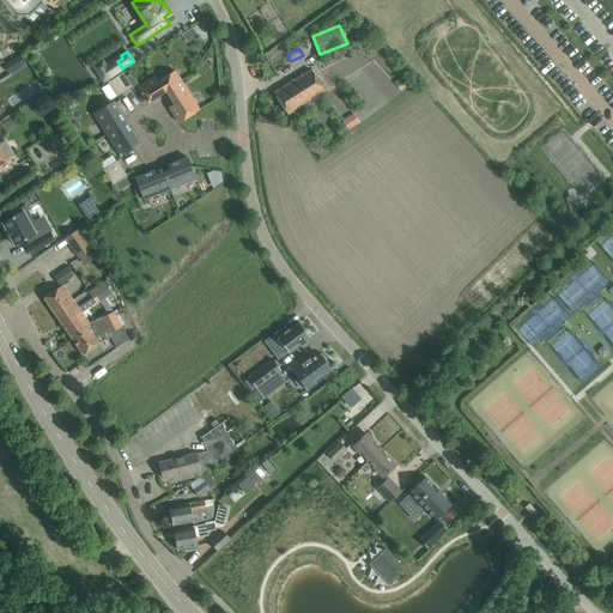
[(102,60),(93,67),(103,82),(113,76),(105,66),(102,60)]
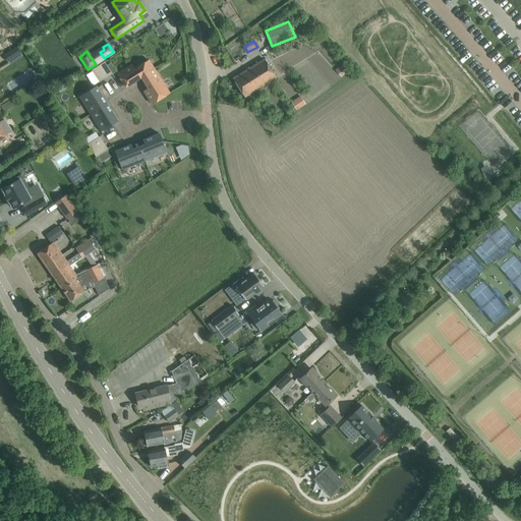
[(277,77),(265,59),(233,78),(244,98),(277,77)]
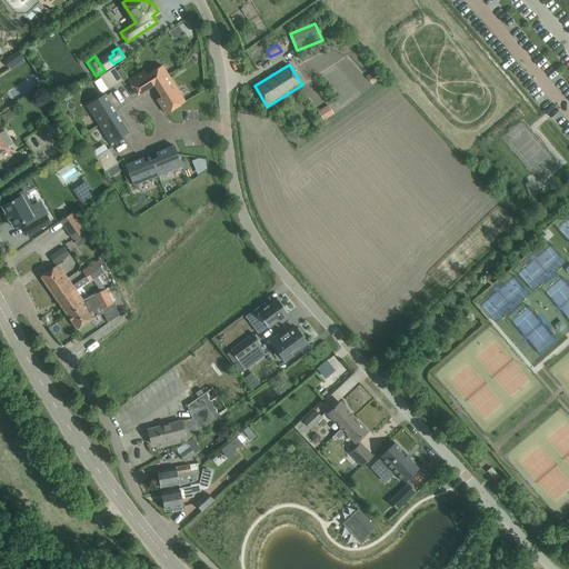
[(145,71),(128,81),(137,96),(153,85),(159,81),(168,76),(162,66),(147,76),(145,71)]
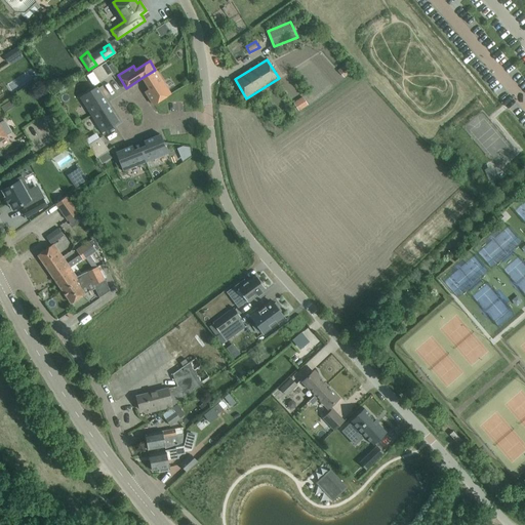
[(98,67),(107,79),(113,75),(106,63),(98,67)]
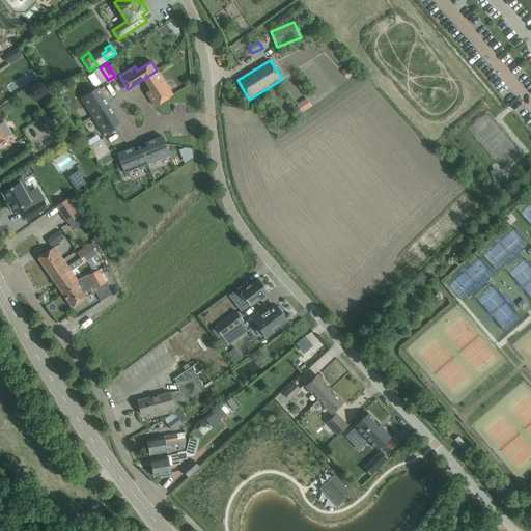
[(100,67),(93,72),(101,84),(108,80),(100,67)]
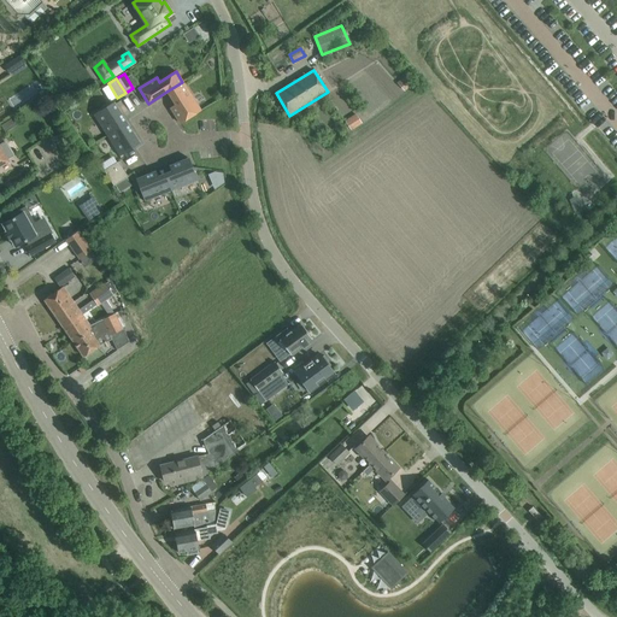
[(175,105),(170,107),(180,123),(200,110),(182,82),(172,88),(166,92),(175,105)]
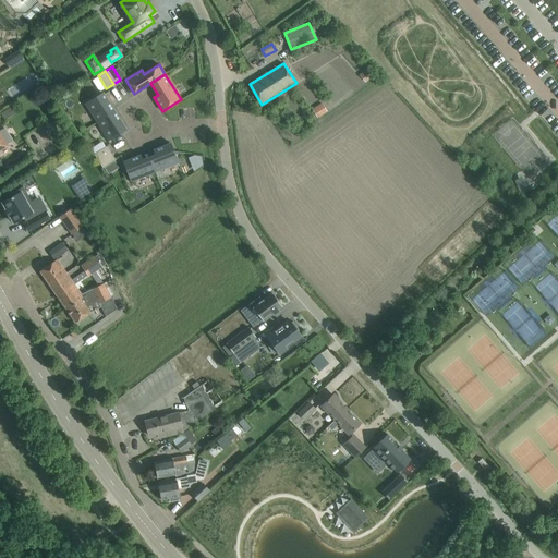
[(96,122),(114,111),(102,93),(85,104),(96,122)]
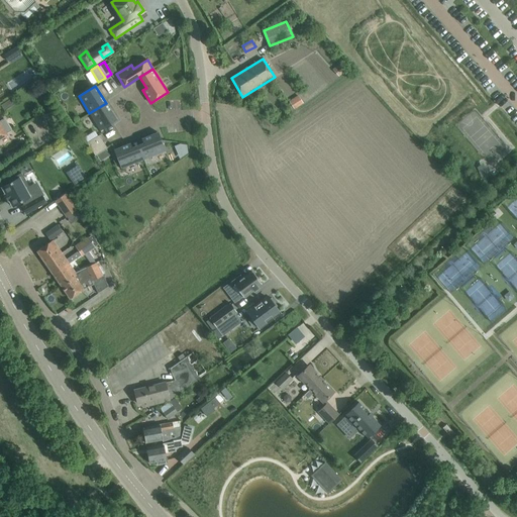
[(301,95),(291,99),(294,108),(304,104),(301,95)]
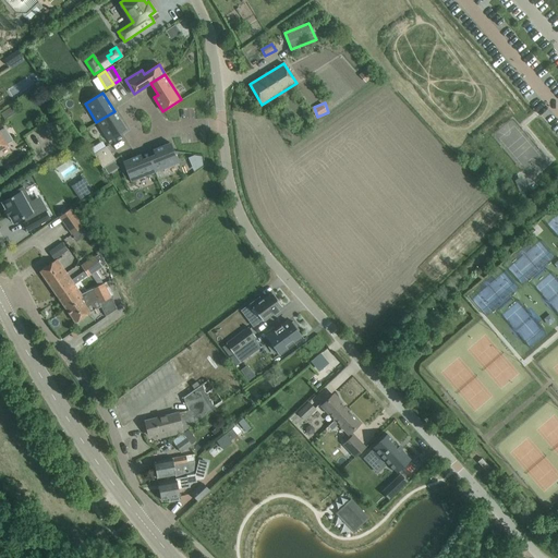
[(96,122),(108,141),(126,130),(114,111),(96,122)]
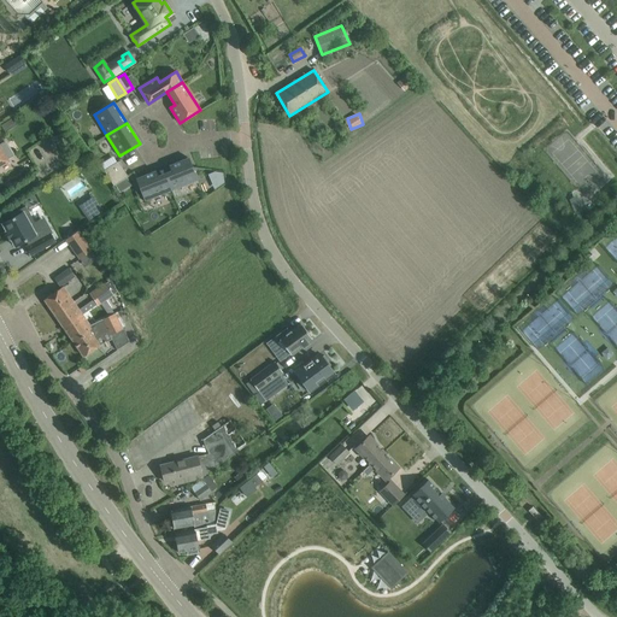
[(0,166),(9,162),(7,159),(13,156),(5,142),(0,145),(0,166)]
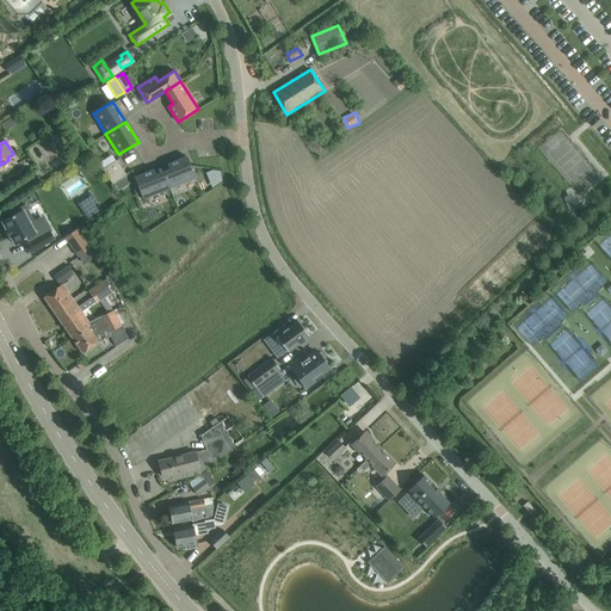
[(170,189),(196,179),(186,156),(168,164),(170,170),(162,172),(165,178),(170,189)]
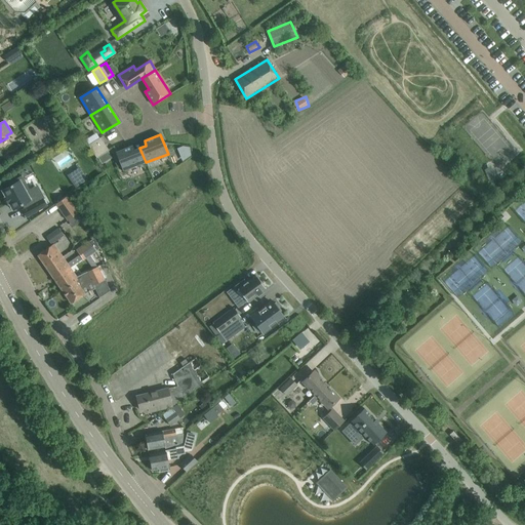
[(88,146),(92,152),(105,144),(101,137),(88,146)]
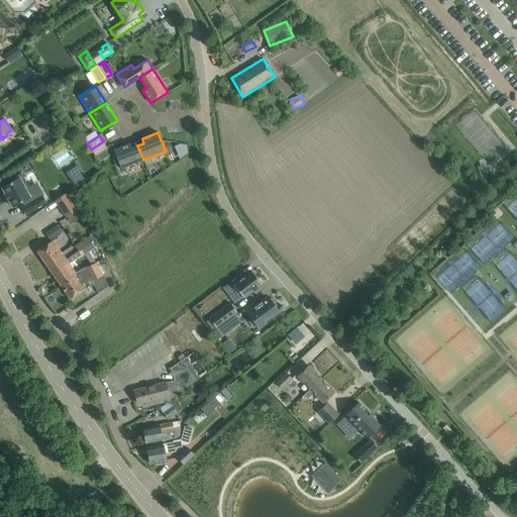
[(103,141),(91,149),(95,156),(107,148),(103,141)]
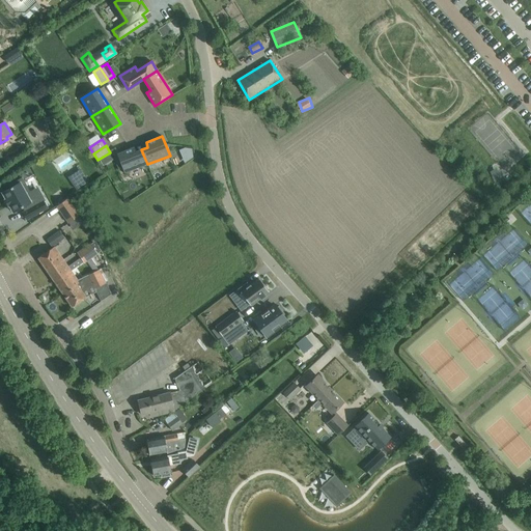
[(134,147),(133,147),(117,154),(124,173),(147,164),(143,155),(141,149),(135,151),(134,147)]
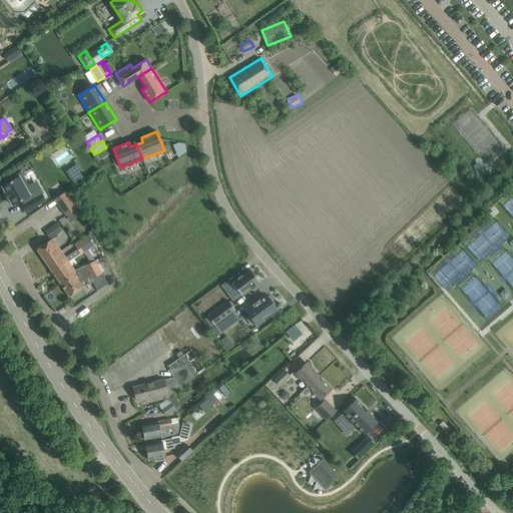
[(5,192),(4,193),(7,199),(9,198),(12,205),(21,200),(23,204),(21,205),(25,212),(45,201),(42,194),(35,197),(21,171),(7,179),(9,182),(2,185),(5,192)]
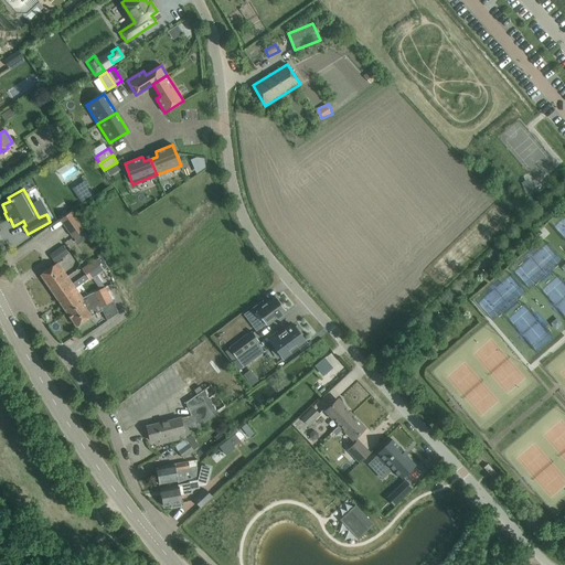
[(72,212),(61,220),(73,237),(84,230),(72,212)]
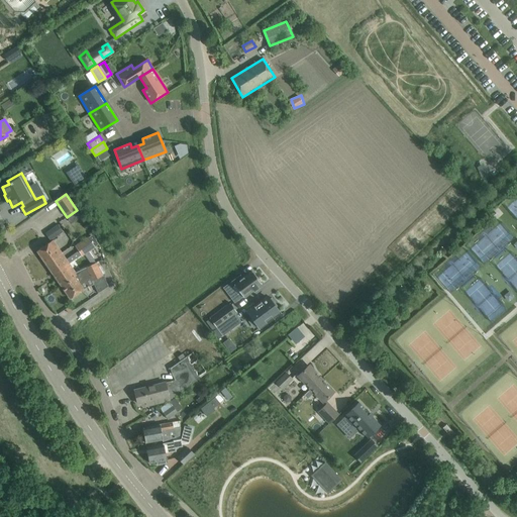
[(79,251),(66,261),(60,265),(64,271),(55,277),(61,286),(70,280),(69,278),(75,273),(69,264),(82,254),(82,255),(95,246),(100,242),(94,233),(76,246),(79,251)]
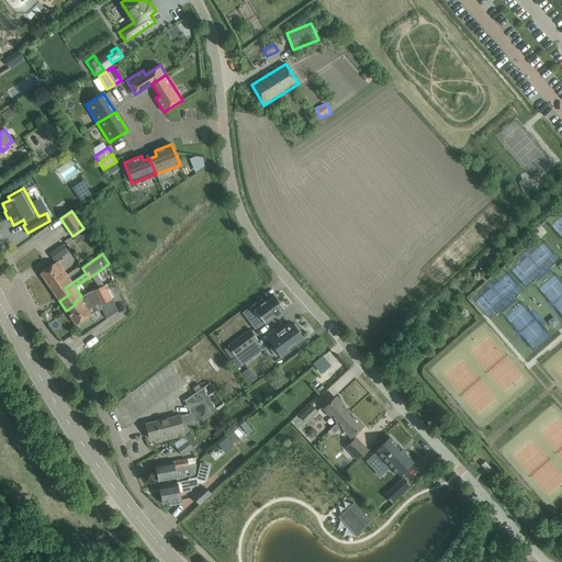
[(41,273),(49,287),(66,276),(57,261),(41,273)]
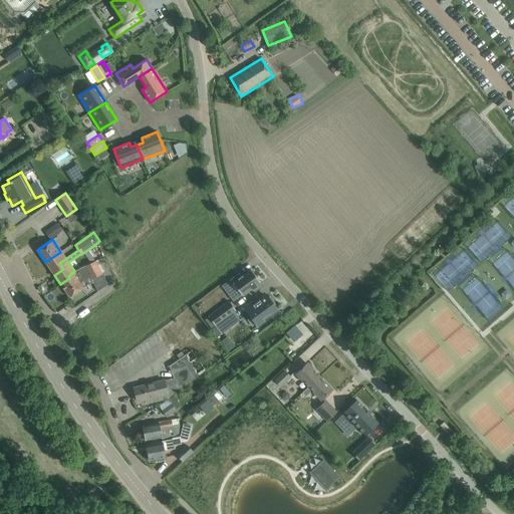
[(65,259),(60,252),(45,262),(54,275),(63,269),(59,263),(65,259)]
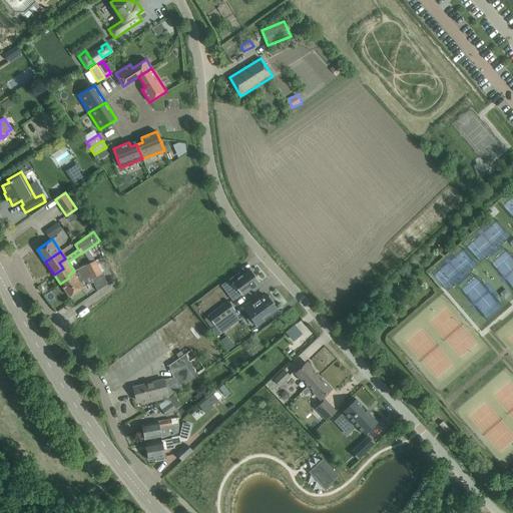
[(95,261),(74,271),(68,276),(69,278),(60,284),(69,297),(82,288),(76,279),(83,276),(85,282),(90,280),(102,274),(101,273),(104,272),(98,260),(95,261)]
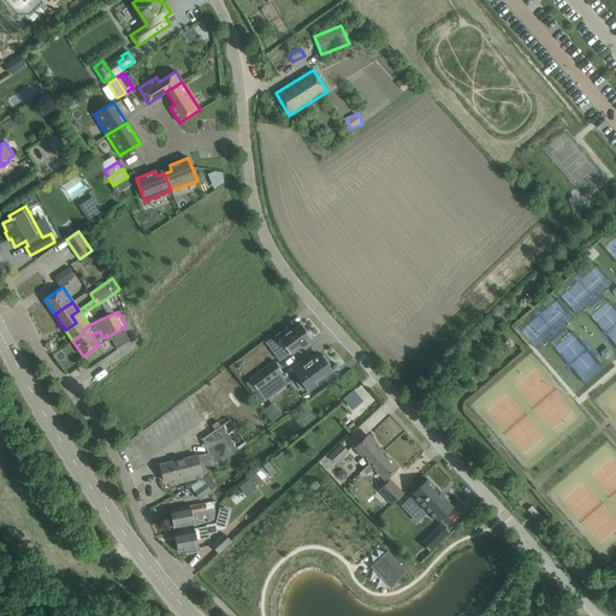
[(308,343),(307,342),(312,339),(300,324),(289,331),(286,327),(273,337),(286,355),(289,354),(290,355),(302,347),(308,343)]
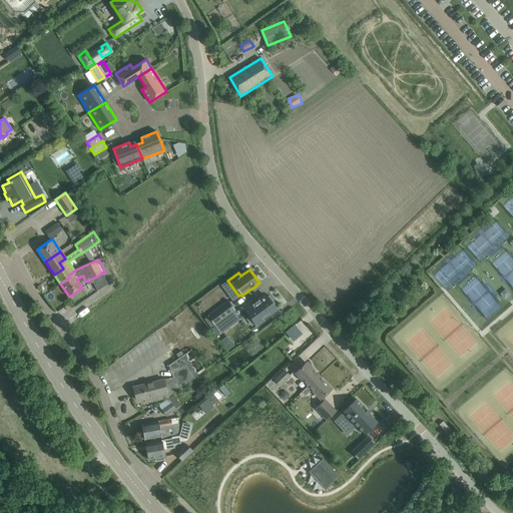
[(275,304),(270,296),(267,298),(266,295),(265,296),(260,300),(259,300),(252,305),(245,310),(258,325),(264,321),(277,311),(273,306),(275,304)]
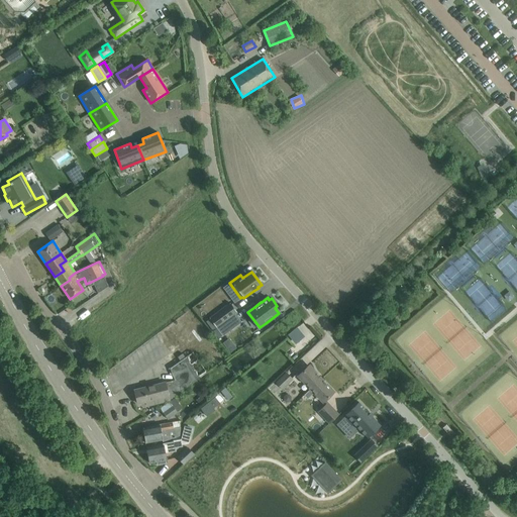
[(230,303),(209,318),(217,328),(227,320),(237,313),(230,303)]
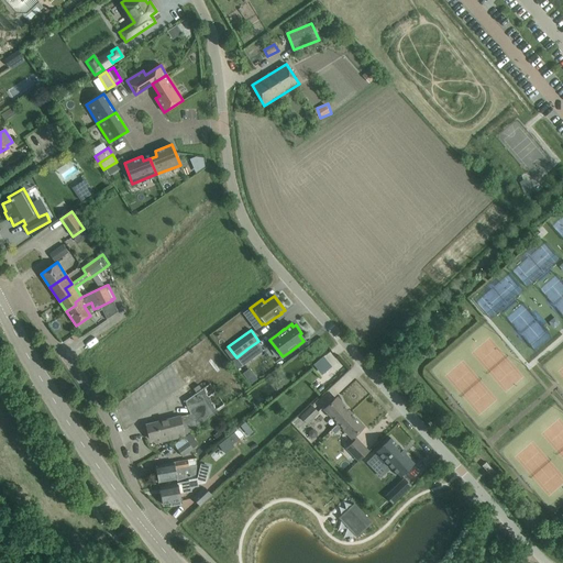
[(236,357),(243,366),(254,359),(247,349),(236,357)]
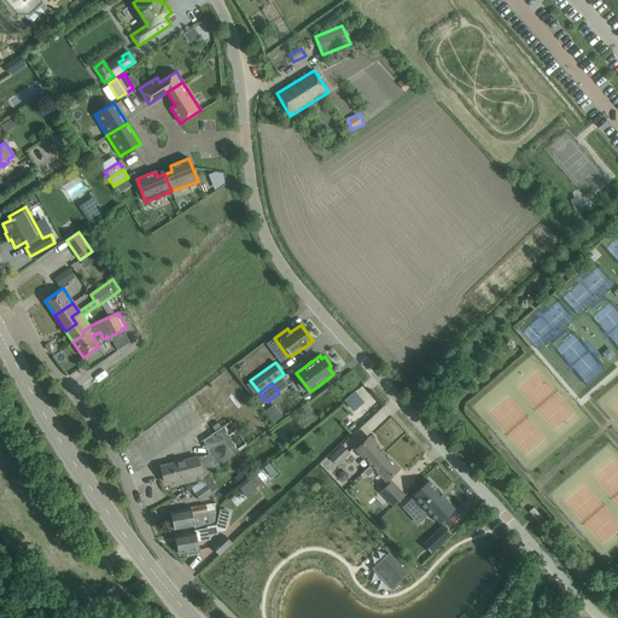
[(361,413),(377,398),(363,384),(348,398),(361,413)]
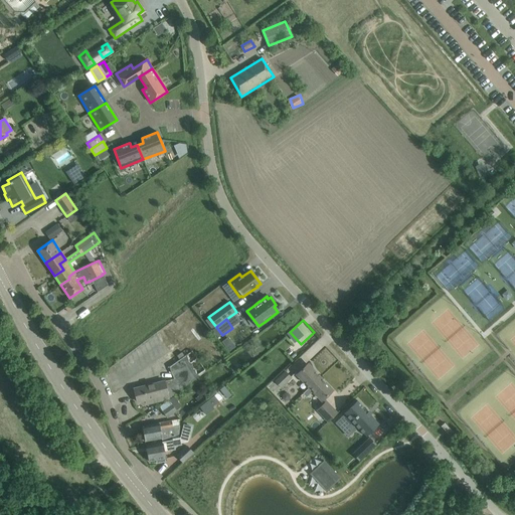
[(225,346),(229,351),(235,347),(231,342),(225,346)]
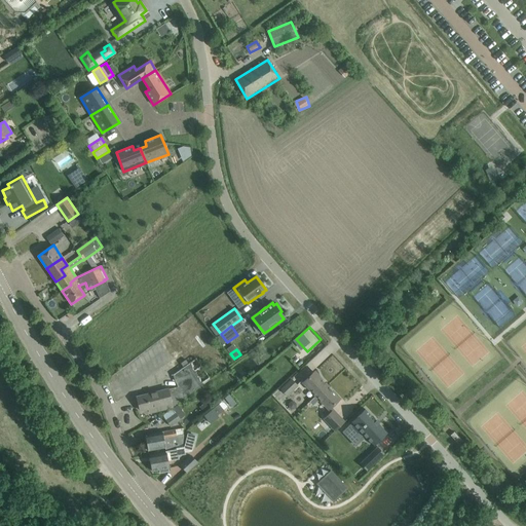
[(173,375),(179,386),(137,397),(141,411),(149,409),(150,413),(173,407),(172,407),(210,379),(196,359),(173,375)]
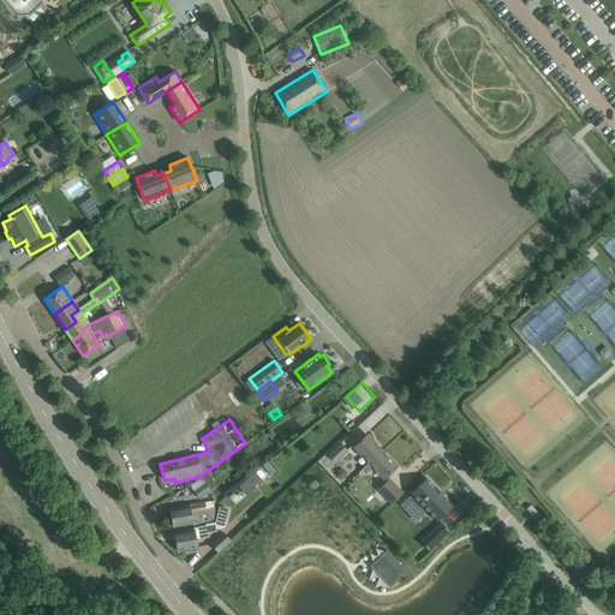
[(354,447),(369,463),(382,451),(368,435),(354,447)]
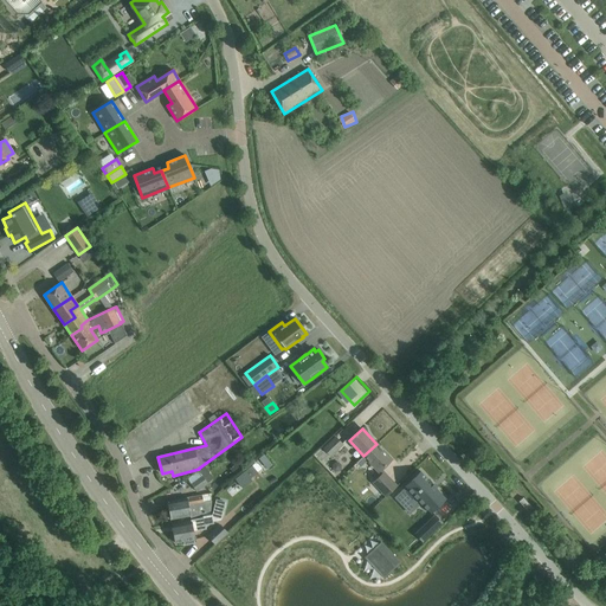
[(335,437),(322,447),(330,456),(342,444),(335,437)]
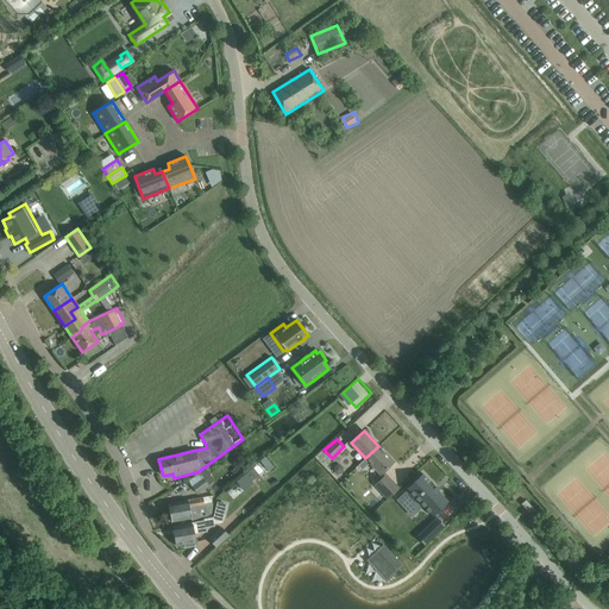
[(365,466),(370,462),(381,473),(393,462),(378,446),(365,458),(362,462),(365,466)]
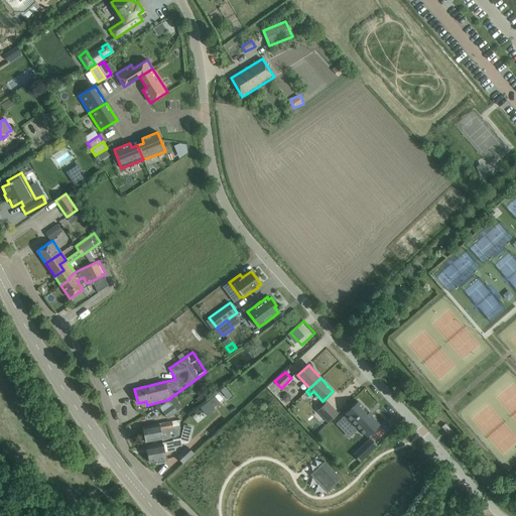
[(215,397),(201,408),(207,416),(215,410),(213,408),(220,403),(215,397)]
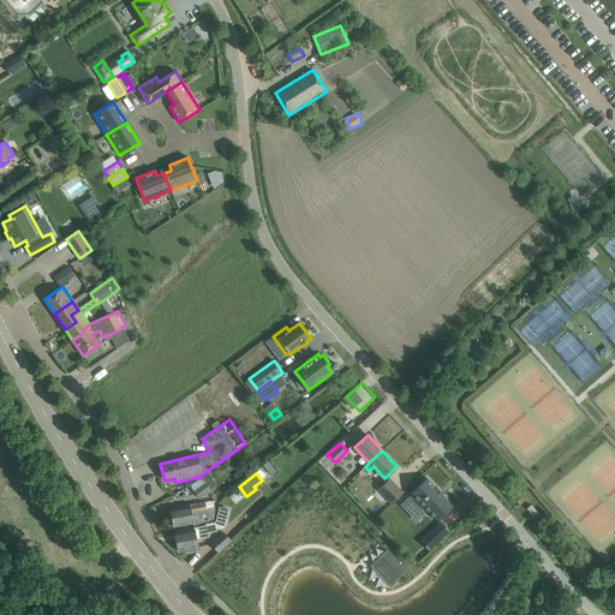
[(202,477),(190,485),(199,499),(212,490),(202,477)]
